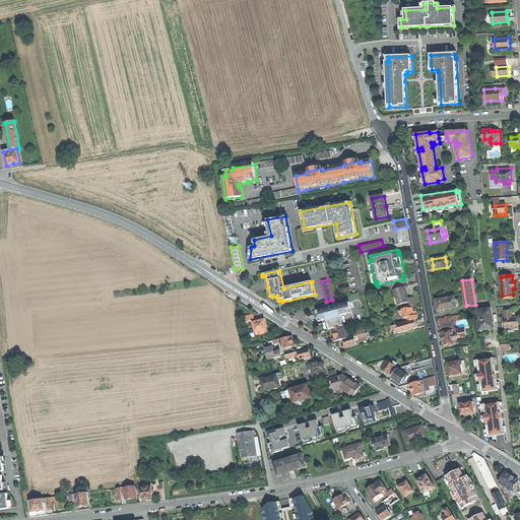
[(405,286),(394,289),(396,297),(398,297),(401,305),(409,303),(408,299),(407,294),(405,286)]
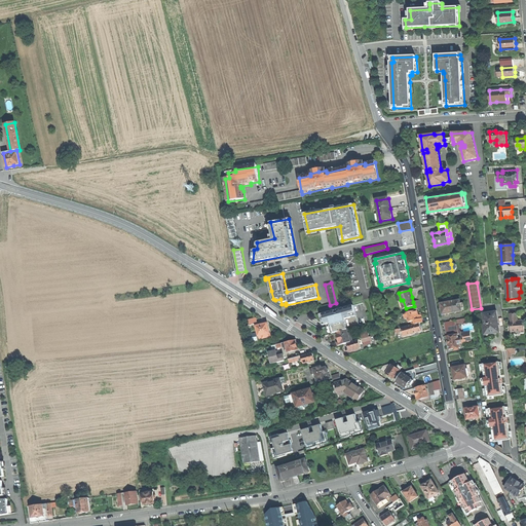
[(460,300),(453,302),(454,312),(462,311),(460,300)]
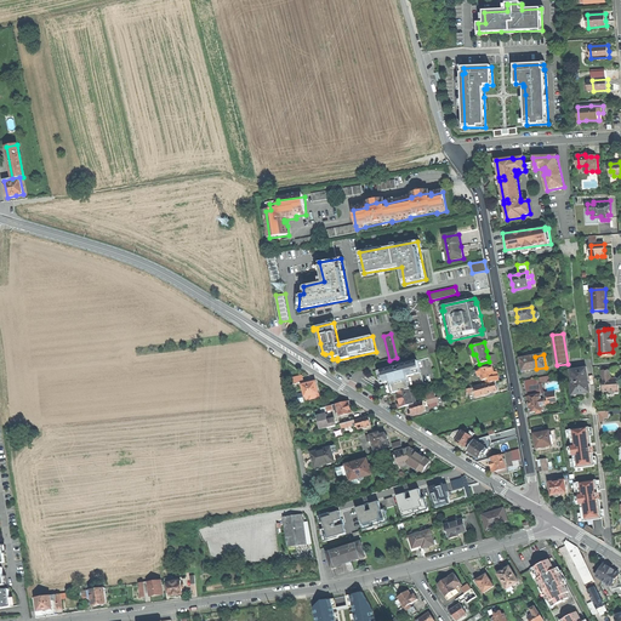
[(523,371),(536,369),(535,357),(527,358),(520,358),(522,365),(523,371)]
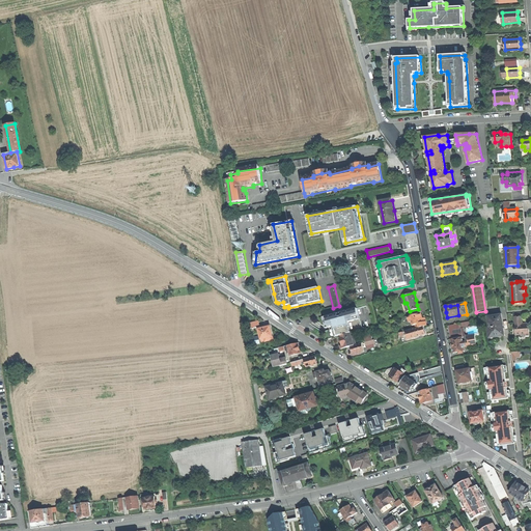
[(338,336),(340,336),(351,333),(362,330),(357,309),(347,311),(345,314),(342,315),(341,312),(326,317),(329,328),(335,327),(338,336)]
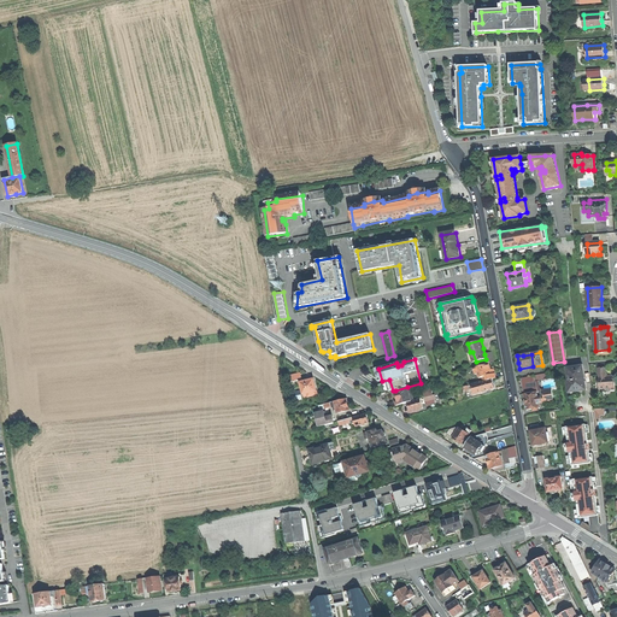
[(486,365),(474,369),(475,375),(479,374),(480,378),(483,377),(483,382),(492,380),(497,378),(495,375),(493,375),(492,370),(488,371),(487,369),(486,365)]
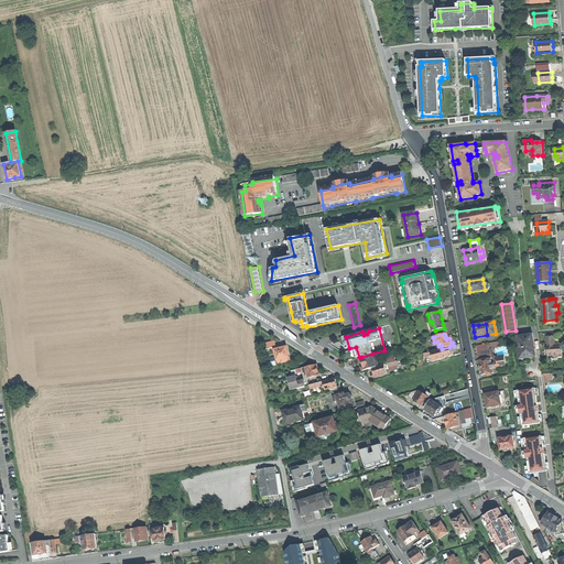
[(519,348),(521,359),(528,358),(534,357),(533,353),(535,351),(533,334),(524,335),(524,336),(519,337),(520,348),(519,348)]
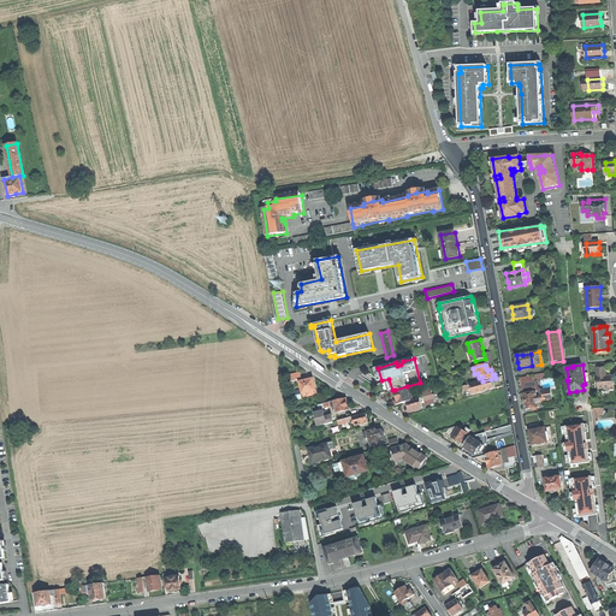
[(604,389),(614,388),(612,377),(609,377),(605,378),(605,368),(597,368),(599,389),(604,389)]
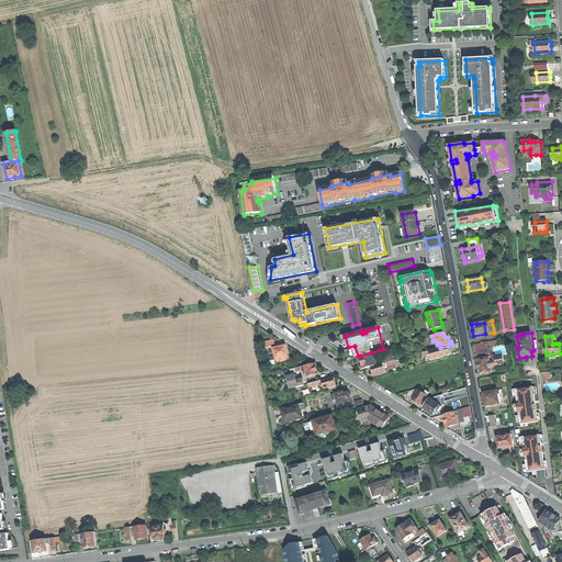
[(475,345),(476,353),(489,351),(486,343),(475,345)]
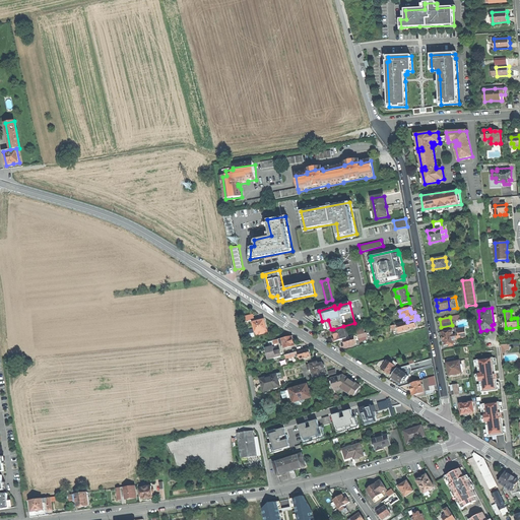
[(254,323),(256,333),(267,330),(266,325),(264,320),(254,323)]
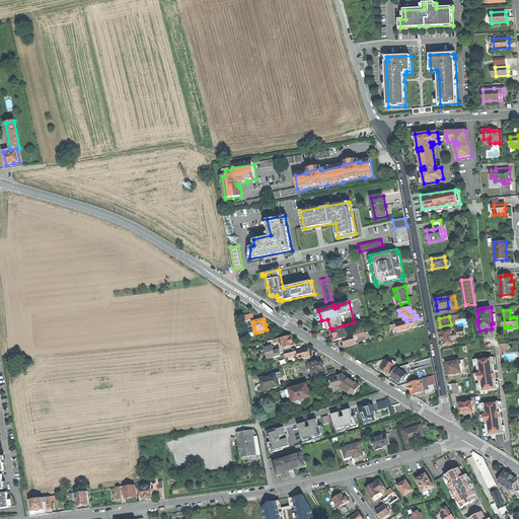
[(324,330),(330,328),(327,319),(321,320),(323,325),(324,330)]
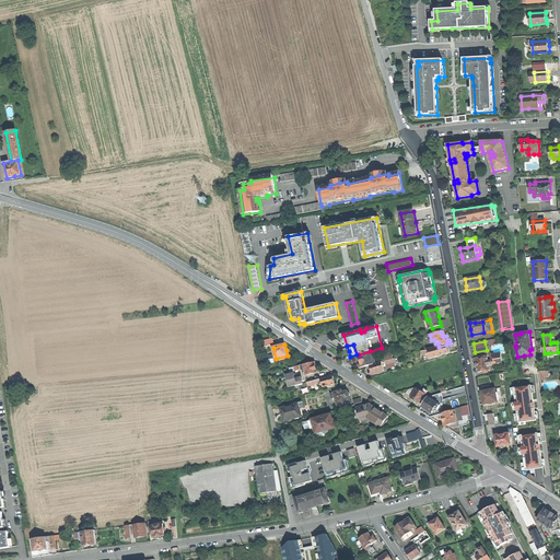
[(448,349),(446,345),(439,347),(435,348),(438,356),(441,354),(445,353),(448,352),(448,349)]
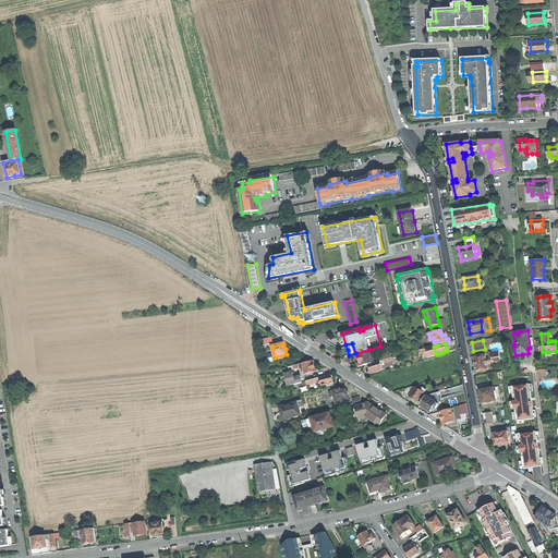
[(429,356),(436,354),(434,347),(427,348),(429,356)]
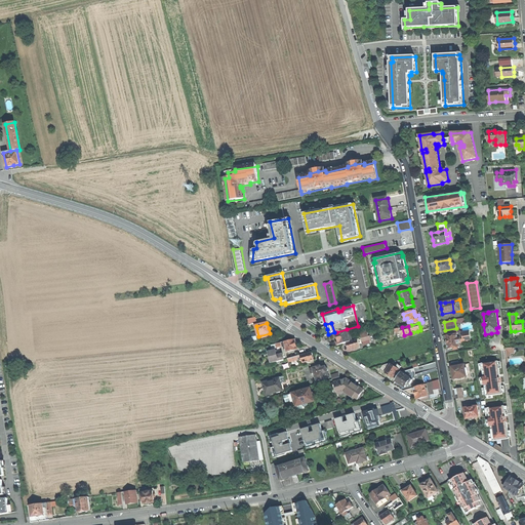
[(339,345),(347,342),(351,341),(347,329),(336,332),(337,336),(337,339),(338,342),(339,345)]
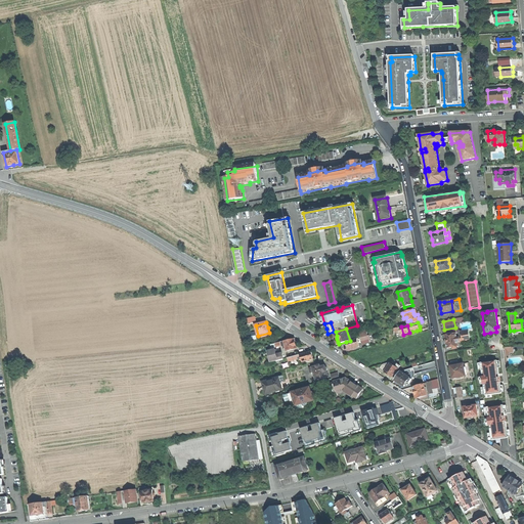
[(456,333),(456,334),(456,338),(461,337),(461,341),(457,342),(459,346),(457,346),(459,351),(472,348),(469,331),(456,333)]
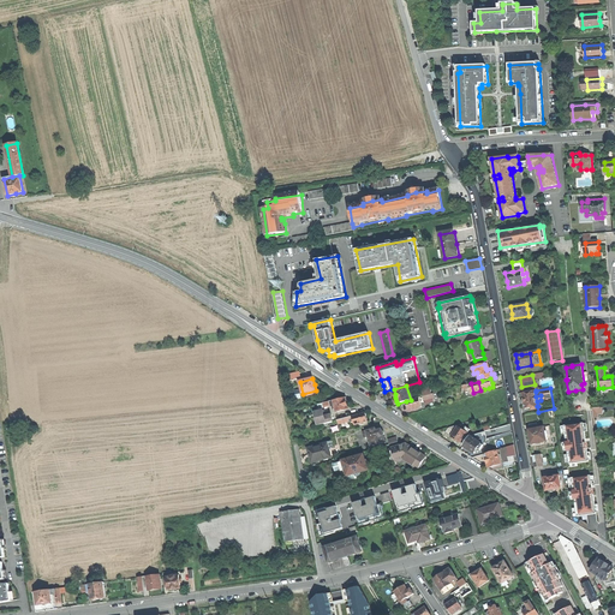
[(524,401),(525,408),(531,407),(536,407),(537,406),(538,406),(537,401),(541,400),(541,395),(536,396),(536,392),(523,394),(524,401)]
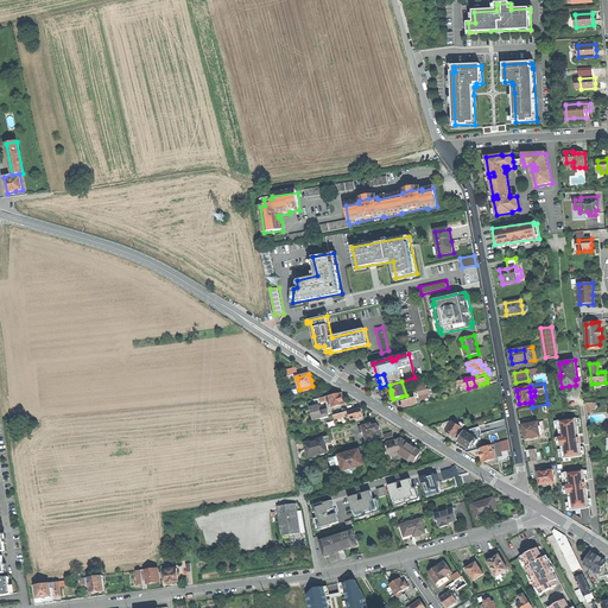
[(330,397),(334,407),(344,405),(343,399),(341,393),(330,397)]
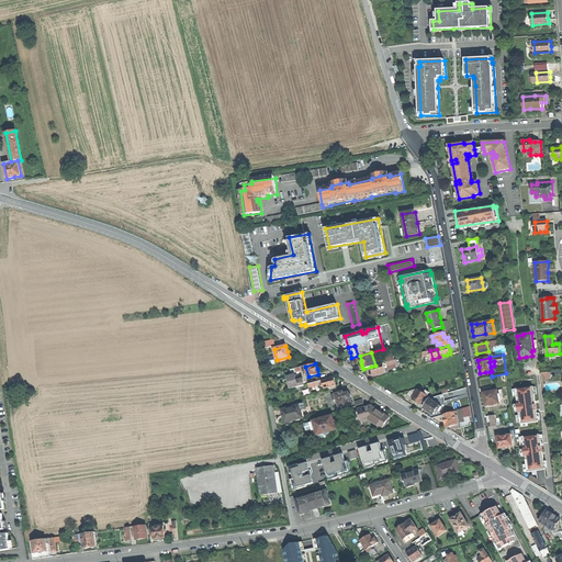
[(372,372),(373,375),(378,374),(382,373),(385,372),(384,368),(383,363),(375,366),(371,367),(372,372)]
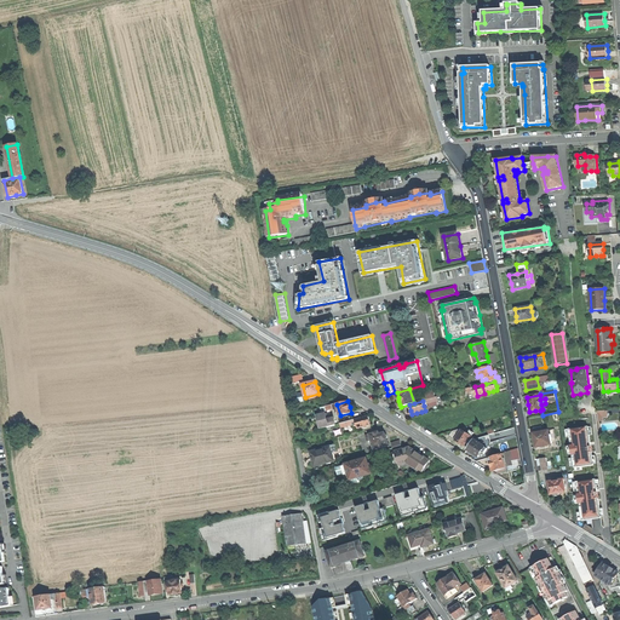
[(607,413),(619,412),(619,409),(597,412),(598,423),(602,423),(602,418),(608,417),(607,413)]
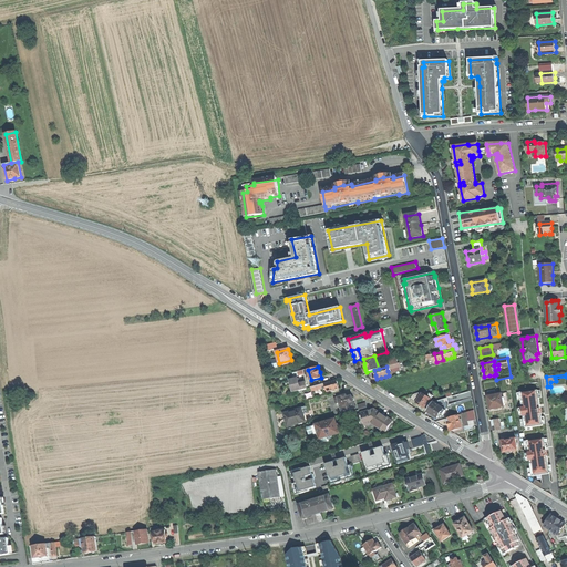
[(290,381),(294,392),(302,390),(301,387),(307,385),(306,383),(299,384),(299,382),(298,379),(290,381)]
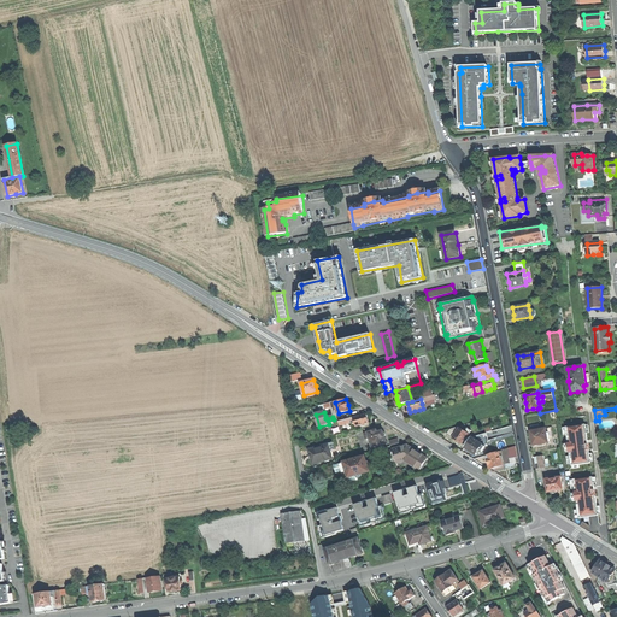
[(356,423),(356,427),(369,423),(368,418),(366,415),(353,418),(356,423)]
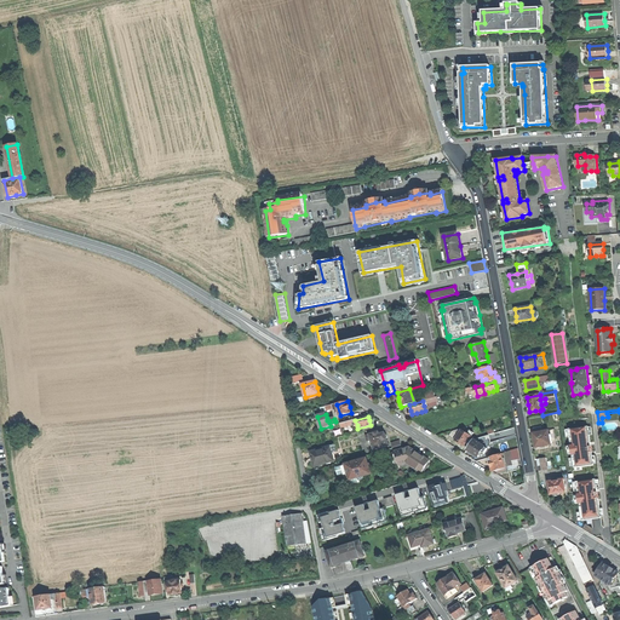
[(593,465),(587,424),(567,428),(573,468),(593,465)]
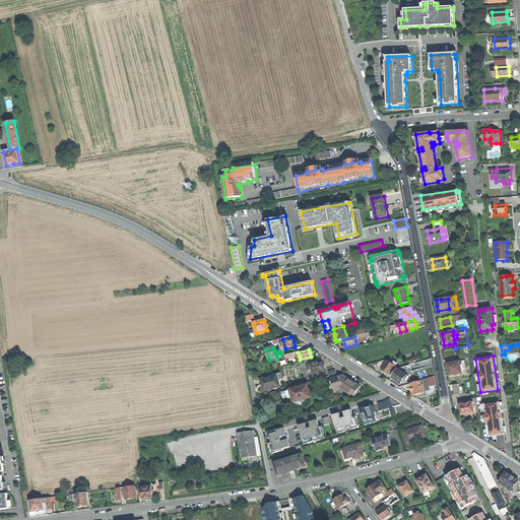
[(377,367),(382,369),(387,362),(385,361),(380,363),(377,367)]
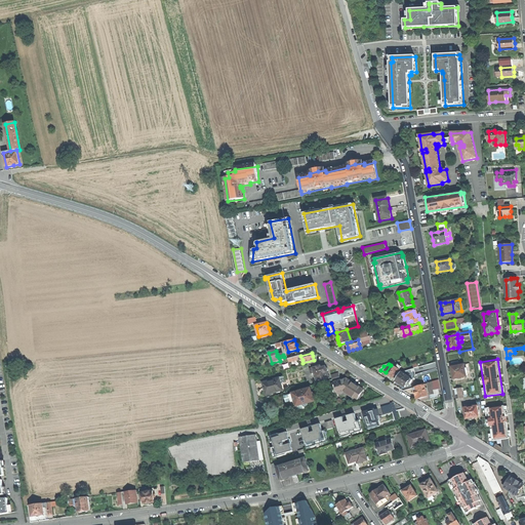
[(394,378),(400,369),(396,367),(391,364),(391,365),(386,372),(387,373),(387,375),(389,377),(391,376),(392,376),(394,378)]
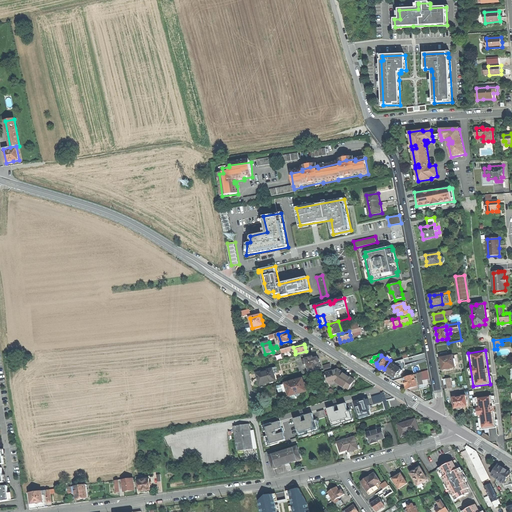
[(306,363),(309,372),(321,368),(320,365),(319,363),(320,361),(320,359),(318,359),(317,356),(305,359),(305,360),(303,361),(304,364),(306,363)]
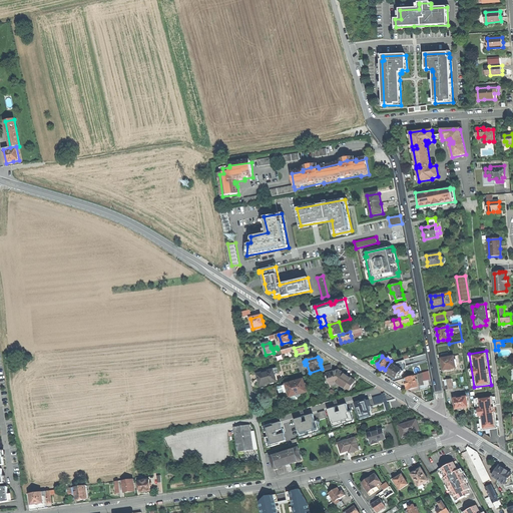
[(442,359),(441,359),(443,365),(444,371),(456,368),(456,365),(457,364),(457,360),(455,361),(454,357),(449,358),(442,359)]
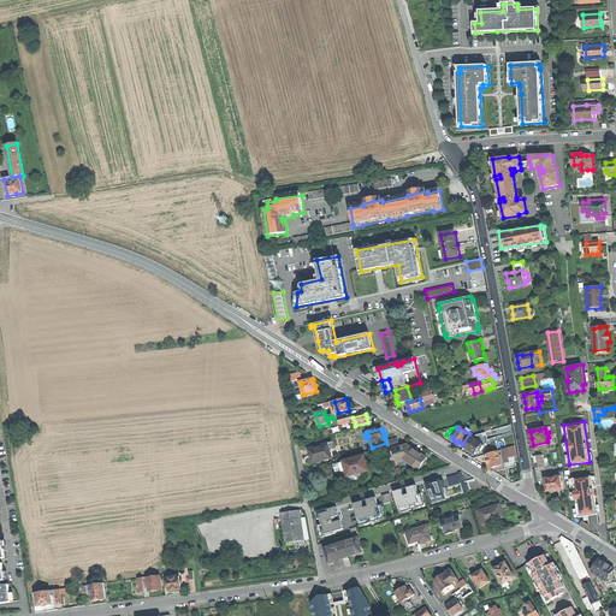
[(471,437),(465,446),(469,451),(475,455),(479,450),(483,444),(471,437)]
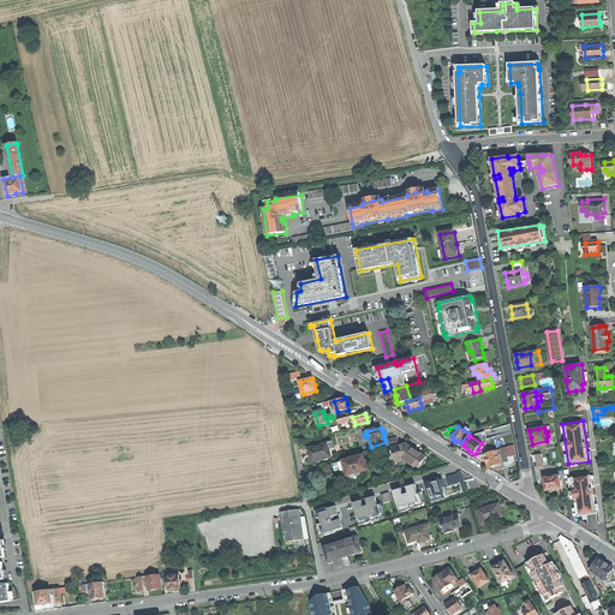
[(312,464),(332,458),(329,449),(334,448),(332,442),(324,445),(309,449),(312,464)]
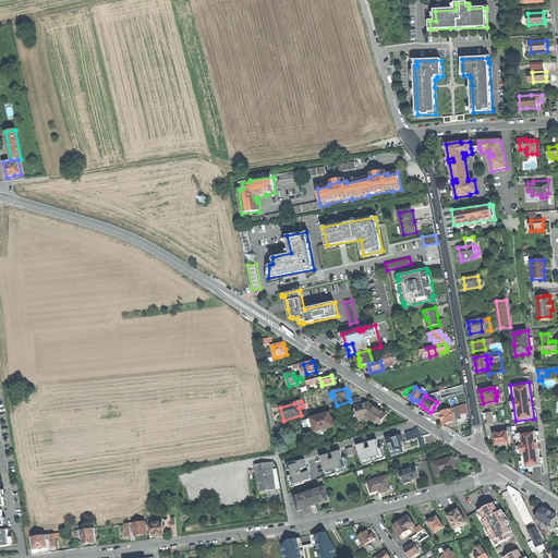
[(377,409),(368,403),(356,407),(360,419),(366,416),(376,423),(379,425),(380,425),(387,415),(377,409)]
